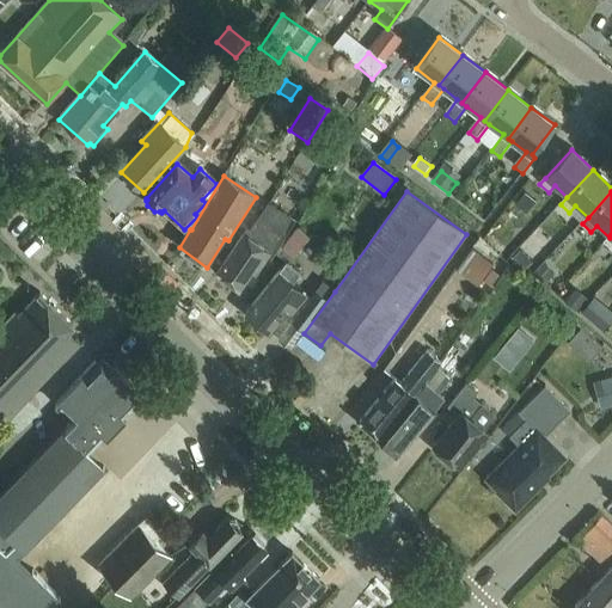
[(291,220),(280,213),(269,206),(256,227),(255,226),(250,232),(248,229),(216,274),(239,292),(254,270),(259,269),(280,239),(291,220)]
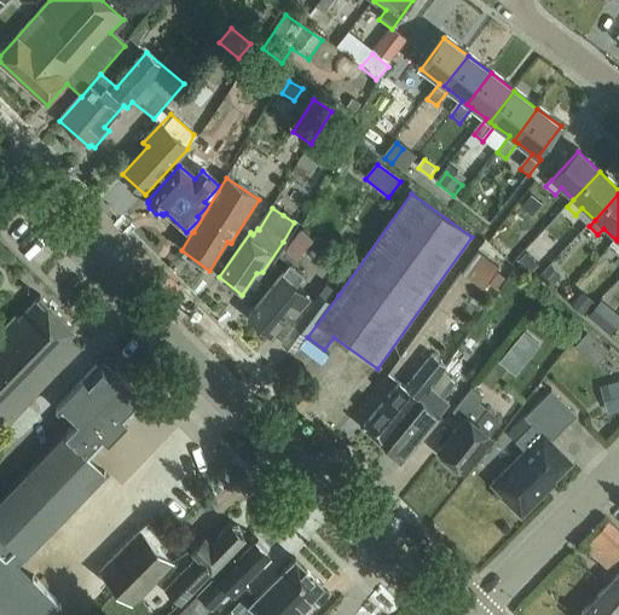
[(482,290),(498,268),(476,254),(462,276),(482,290)]
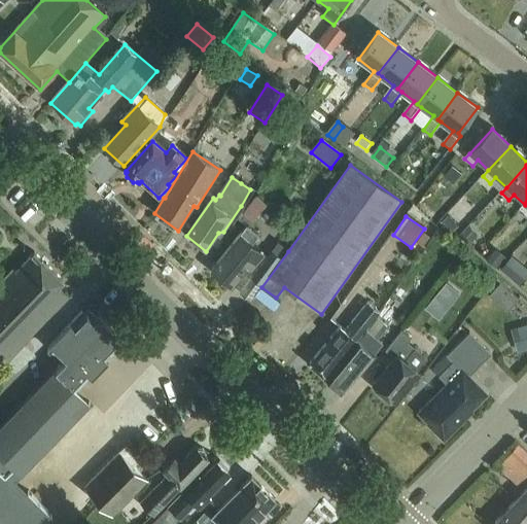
[(448,218),(442,224),(453,234),(458,228),(448,218)]
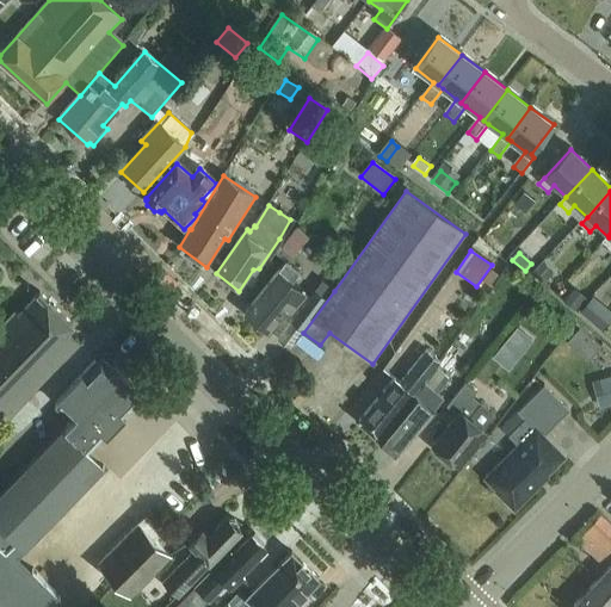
[(291,315),(307,296),(292,284),(300,274),(287,264),(246,314),(269,333),(287,311),(291,315)]
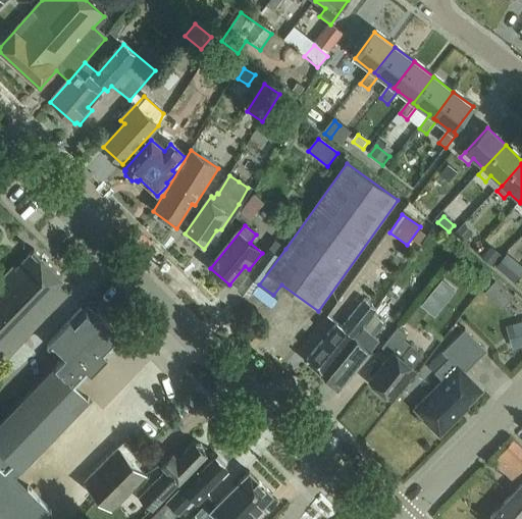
[(463,228),(456,236),(465,244),(471,237),(463,228)]
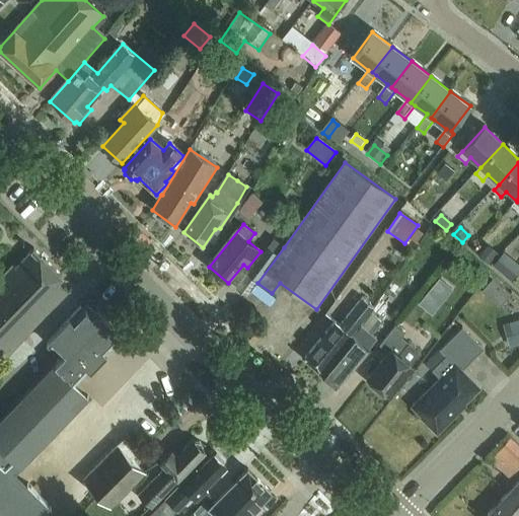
[(418,231),(411,240),(417,245),(424,236),(418,231)]
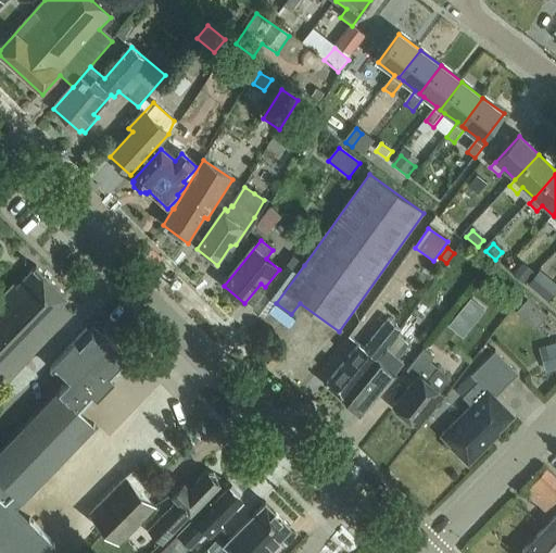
[(304,265),(293,256),(287,265),(265,294),(276,303),(304,265)]
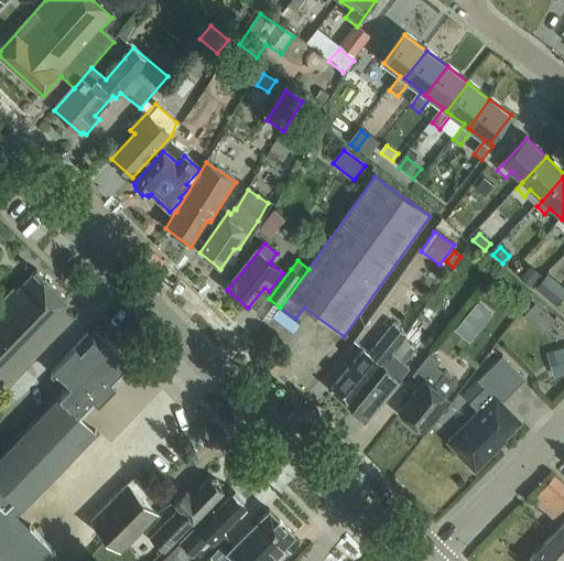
[(0,390),(4,395),(75,320),(62,308),(67,302),(36,272),(17,292),(14,290),(0,304),(0,390)]
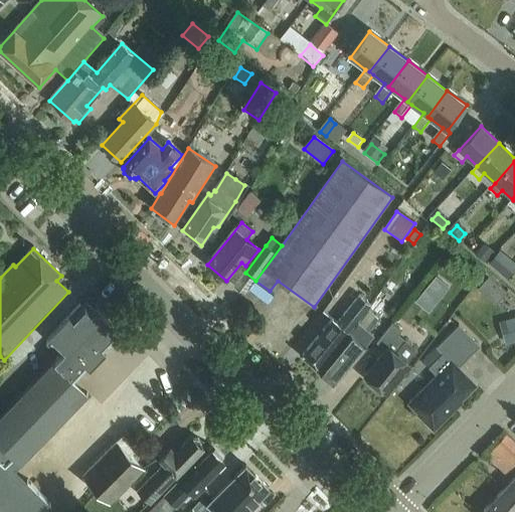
[(484,249),(478,257),(485,263),(491,256),(484,249)]
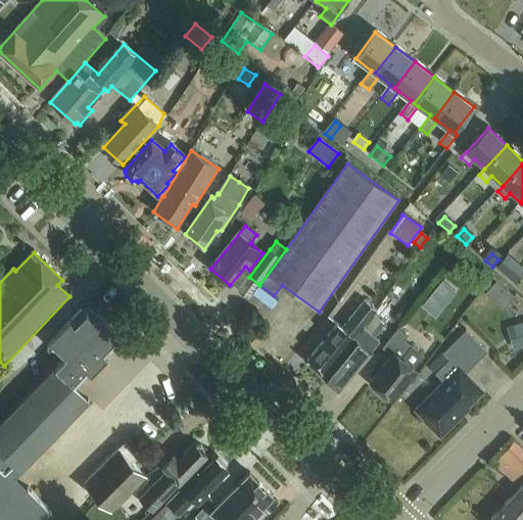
[(522,276),(522,269),(508,256),(497,269),(516,285),(522,276)]
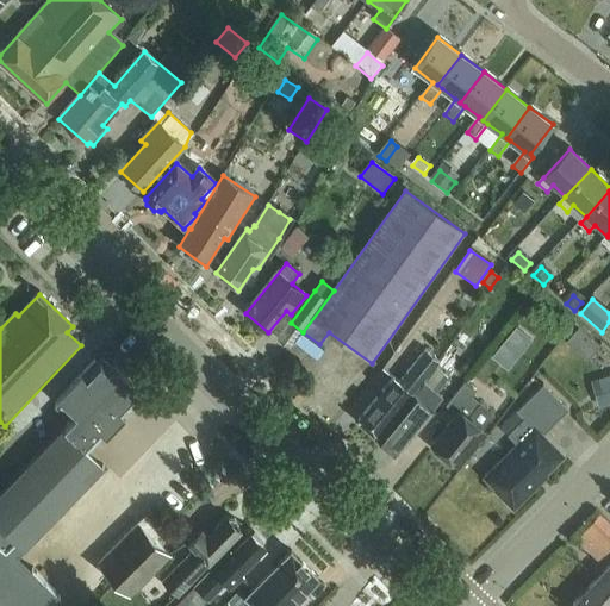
[(565,343),(587,362),(599,347),(578,329),(565,343)]
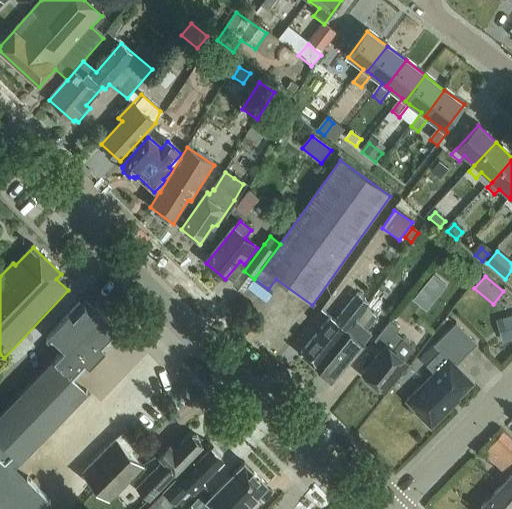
[(355,323),(365,309),(369,305),(357,295),(344,312),(335,323),(330,319),(301,355),(316,368),(354,322),(355,323)]
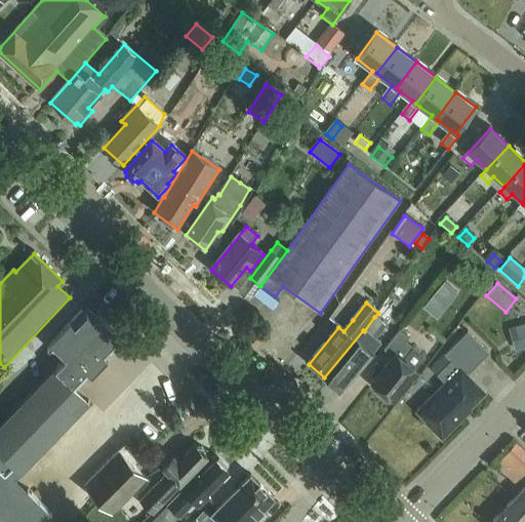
[(83,314),(49,349),(64,364),(0,427),(0,521),(46,521),(52,516),(15,480),(89,404),(76,391),(119,349),(108,338),(114,332),(101,319),(94,325),(83,314)]
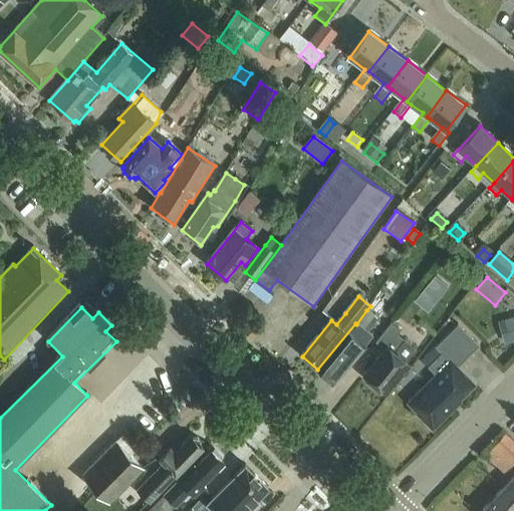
[(366,310),(356,324),(318,369),(334,384),(363,347),(359,343),(367,333),(378,319),(366,310)]
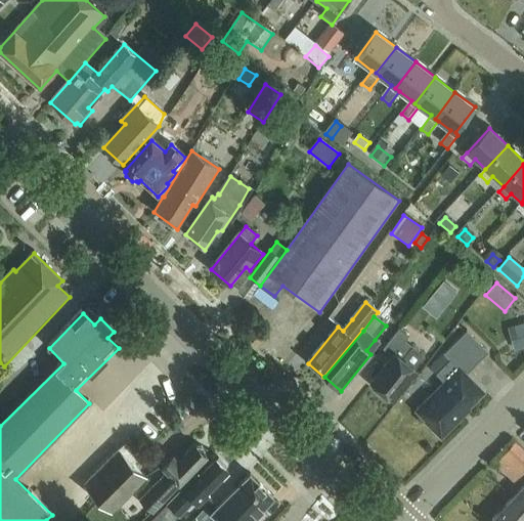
[(523,323),(508,330),(515,352),(523,349),(523,323)]
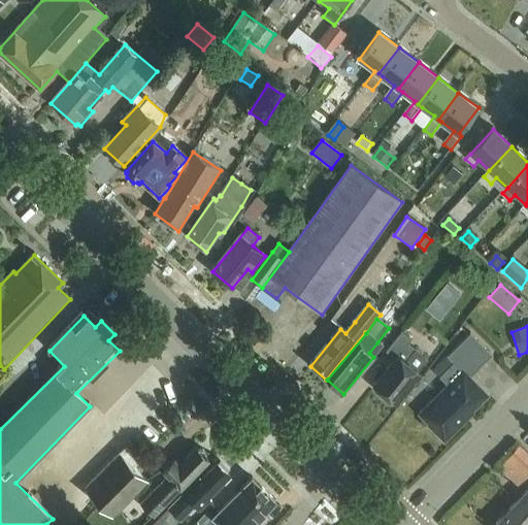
[(406,348),(410,340),(401,333),(386,352),(395,360),(374,386),(395,402),(428,360),(417,351),(414,354),(406,348)]
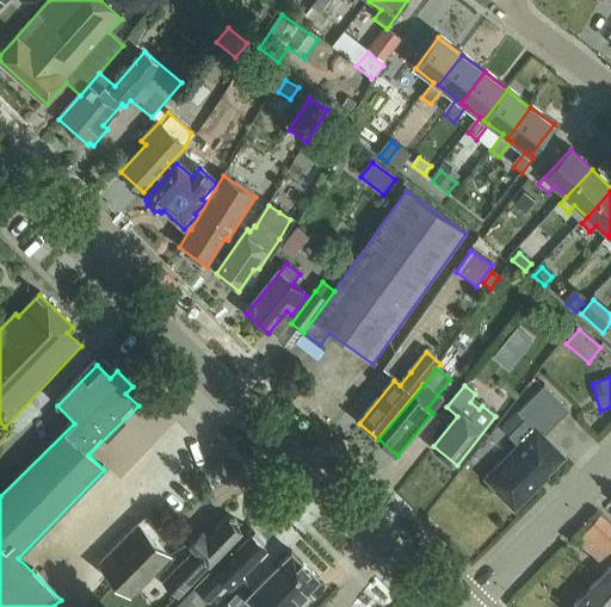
[(531,496),(529,495),(566,458),(544,438),(569,412),(544,386),(518,413),(525,421),(507,438),(518,448),(485,481),(499,495),(498,496),(514,513),(531,496)]
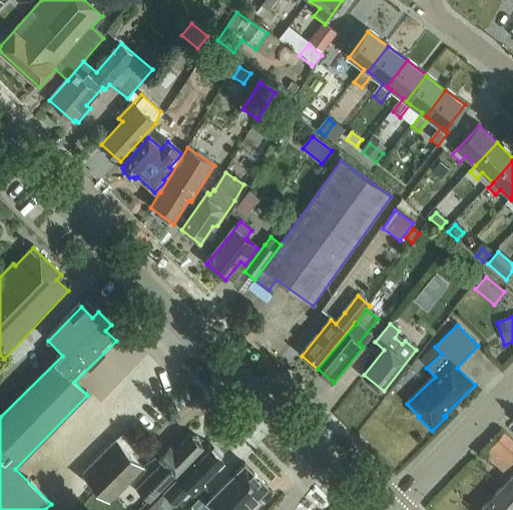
[(494,446),(512,462),(512,441),(504,434),(494,446)]
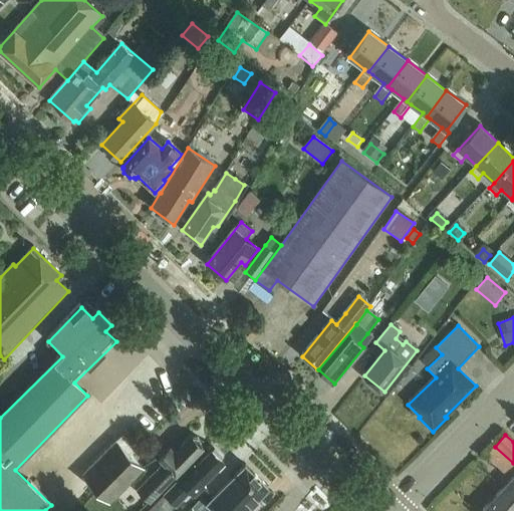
[(162,492),(163,490),(203,450),(201,447),(201,443),(197,440),(193,440),(191,437),(175,453),(171,449),(160,460),(163,464),(137,491),(149,503),(161,491),(162,492)]
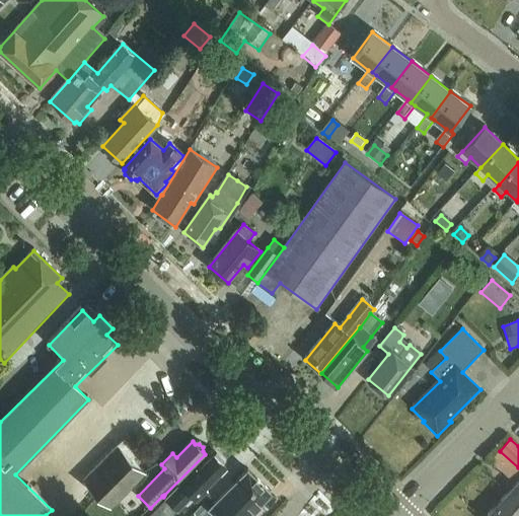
[(145,474),(118,447),(82,482),(110,509),(145,474)]
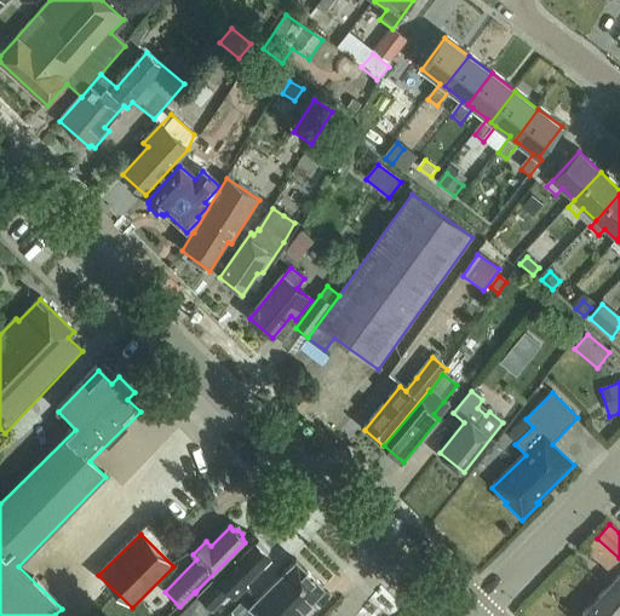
[(216,581),(214,580),(197,597),(212,611),(229,594),(235,600),(248,587),(246,585),(270,560),(254,545),(236,563),(235,562),(216,581)]
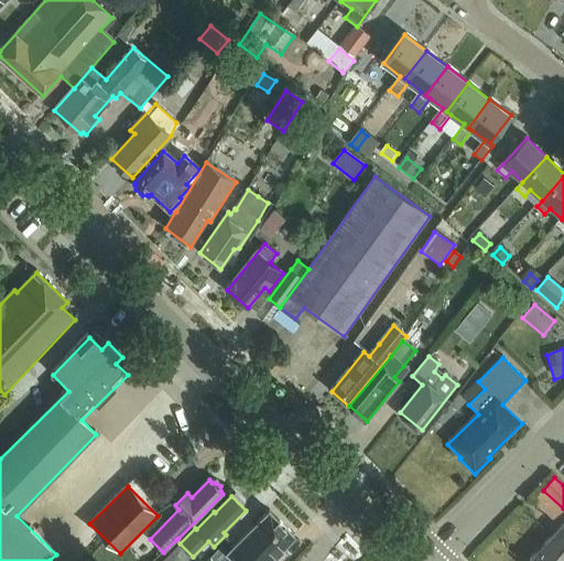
[(271,560),(294,538),(269,513),(228,553),(224,549),(212,560),(234,560),(271,560)]
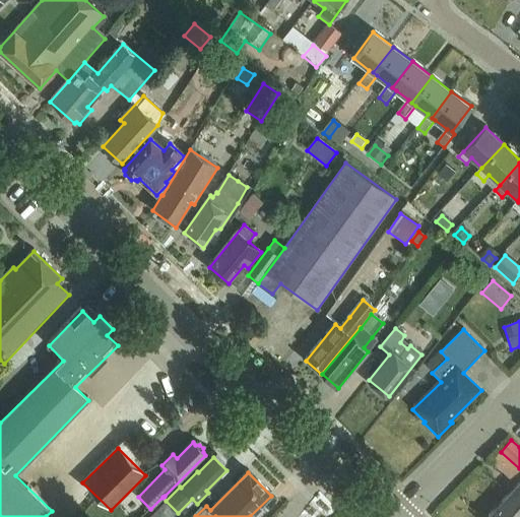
[(519,516),(519,482),(490,516),(519,516)]
